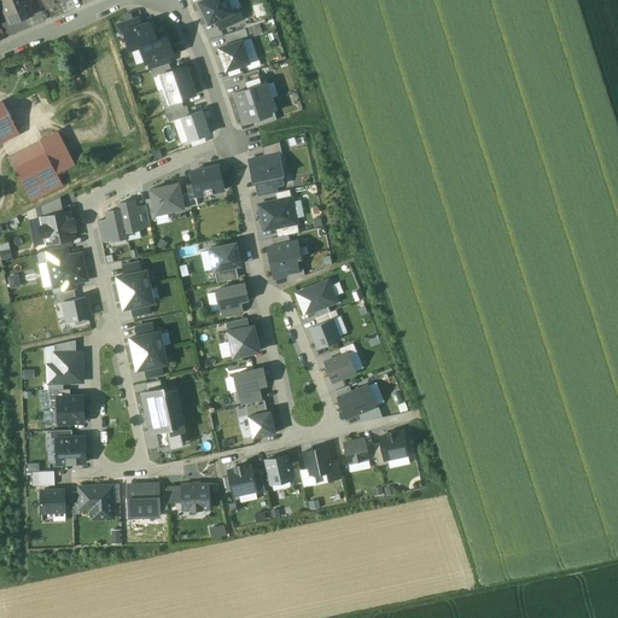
[(0,0),(10,22),(11,22),(11,21),(19,17),(21,19),(31,15),(25,0),(0,0)]
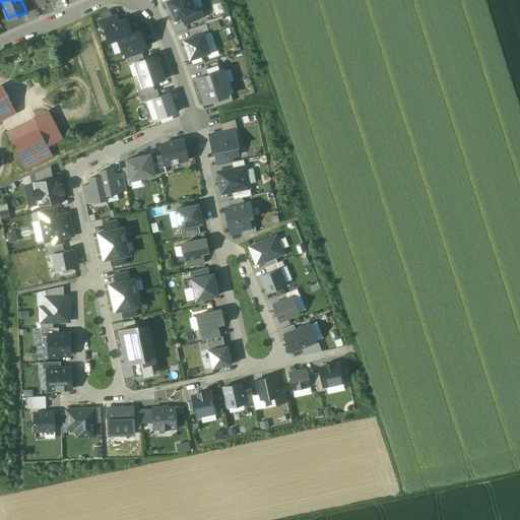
[(196,10),(191,0),(172,0),(169,2),(177,19),(182,16),(196,10)]
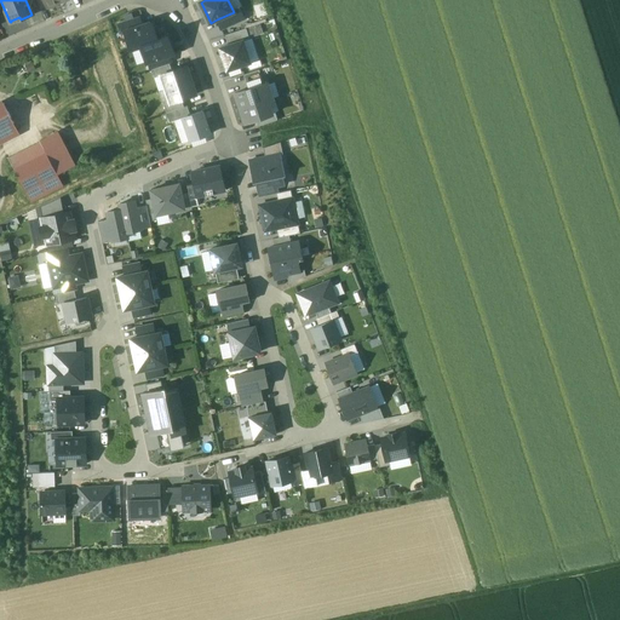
[(234,12),(217,19),(222,29),(244,19),(240,10),(234,12)]
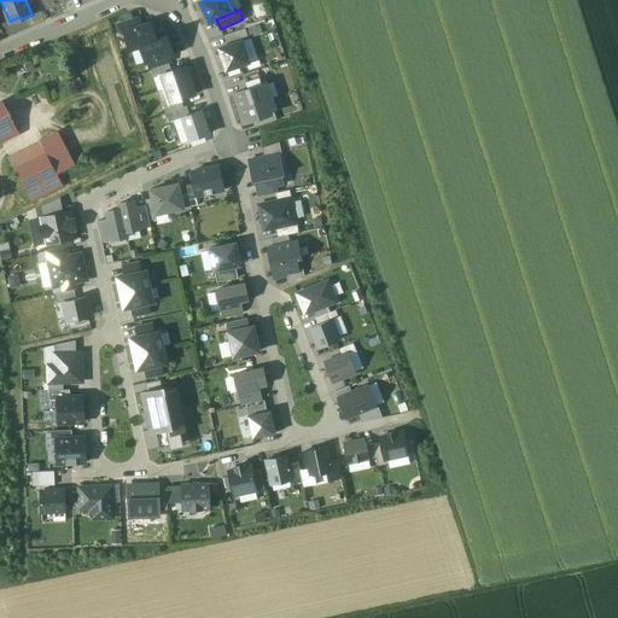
[(124,31),(141,25),(139,18),(118,24),(121,31),(124,31)]
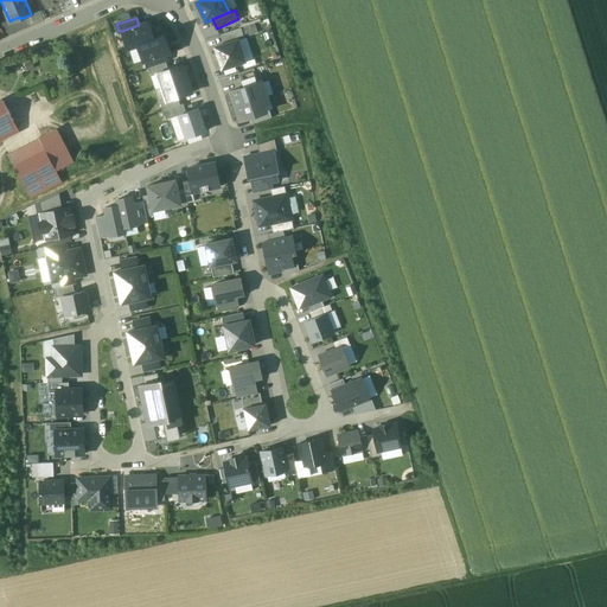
[(122,31),(128,48),(138,44),(154,39),(148,21),(139,25),(122,31)]
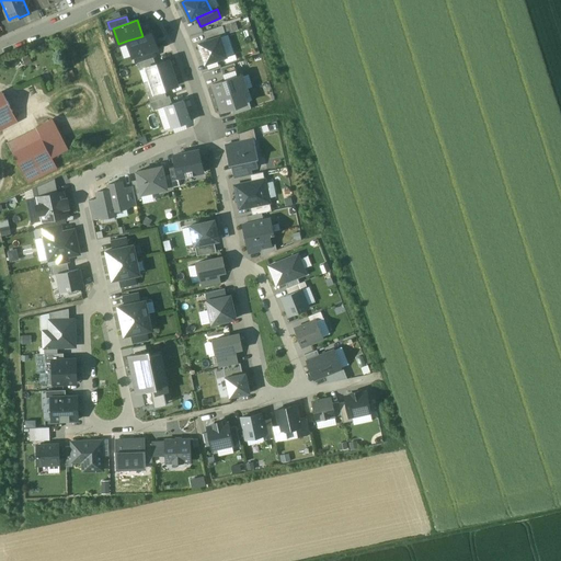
[(236,21),(224,24),(226,32),(238,30),(236,21)]
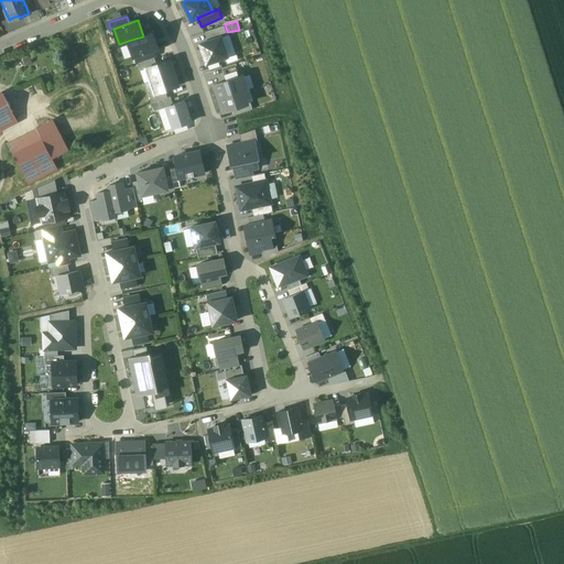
[(206,32),(208,39),(220,34),(221,36),(227,34),(225,25),(206,32)]
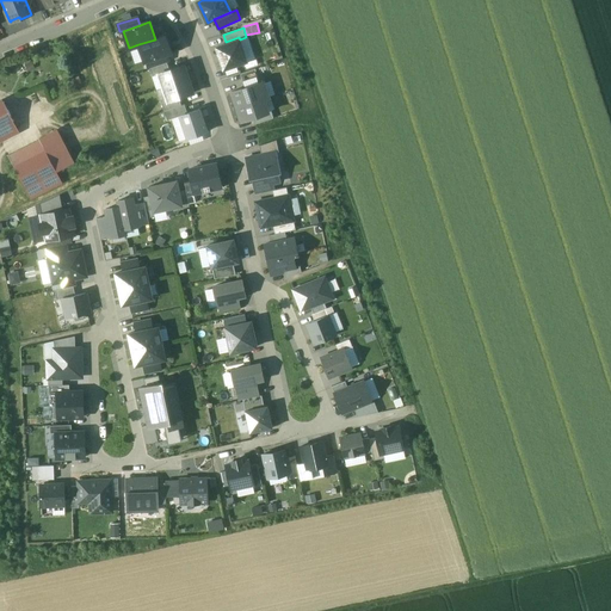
[(166,36),(155,39),(139,44),(144,62),(147,62),(167,55),(172,54),(166,36)]
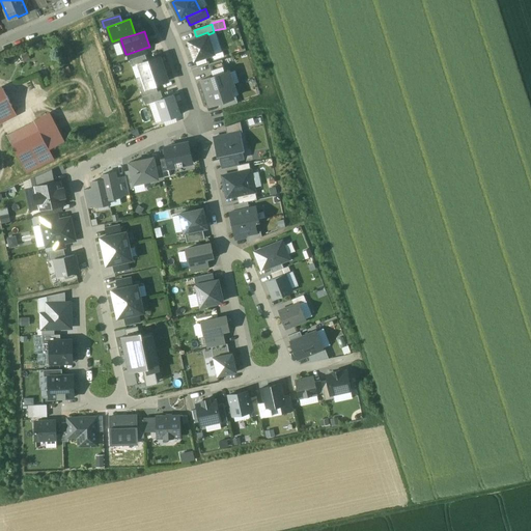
[(196,36),(186,39),(193,61),(215,54),(208,34),(207,32),(196,36)]
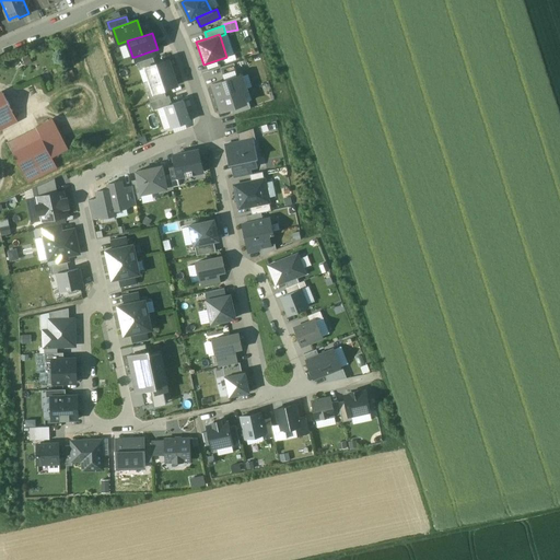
[(153,50),(135,57),(137,63),(138,62),(153,58),(154,57),(153,50)]
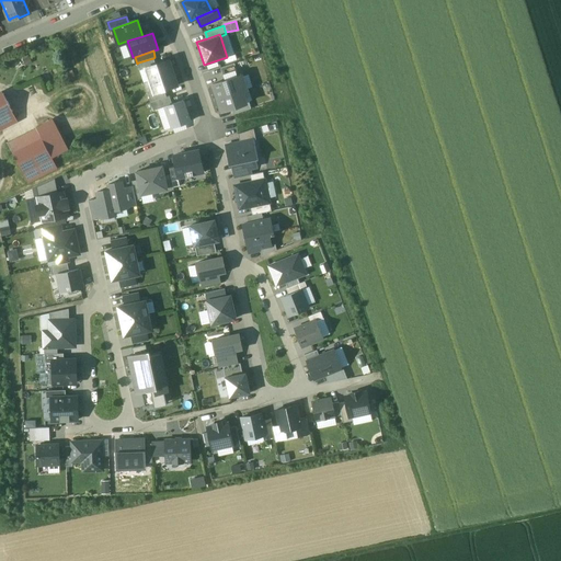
[(146,68),(156,65),(153,58),(138,63),(140,70),(146,68)]
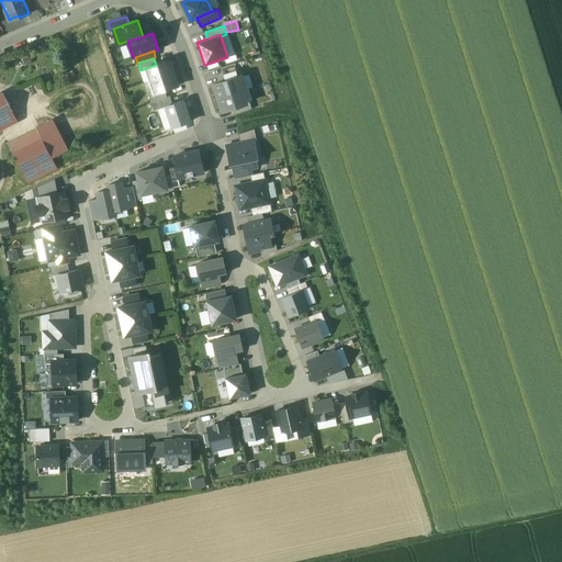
[(146,68),(150,81),(173,72),(169,60),(156,65),(146,68)]
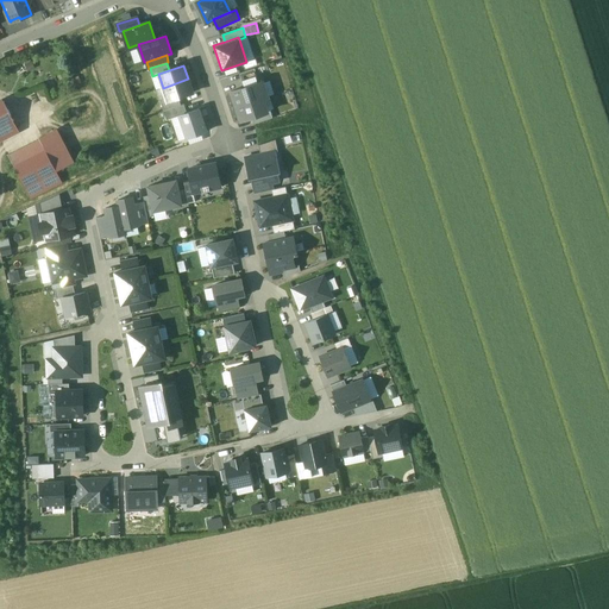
[(245,87),(259,82),(255,69),(240,74),(245,87)]
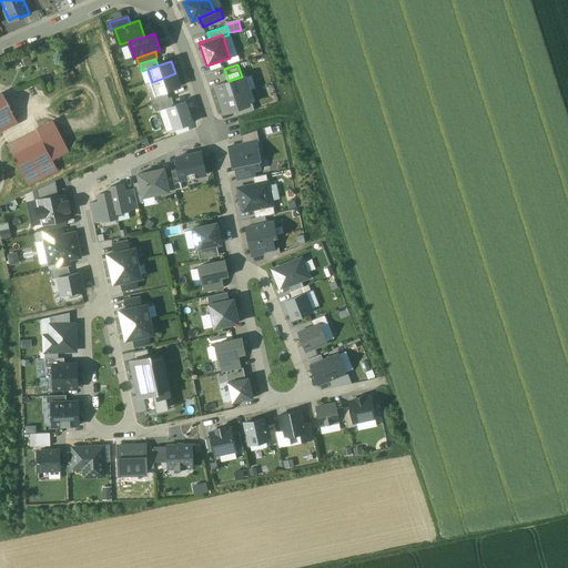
[(152,82),(156,94),(166,91),(180,87),(175,73),(152,82)]
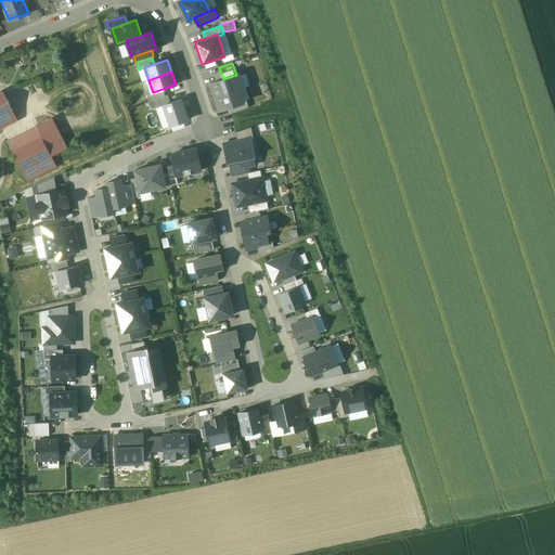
[(210,84),(216,98),(240,90),(243,89),(239,75),(236,75),(223,79),(210,84)]
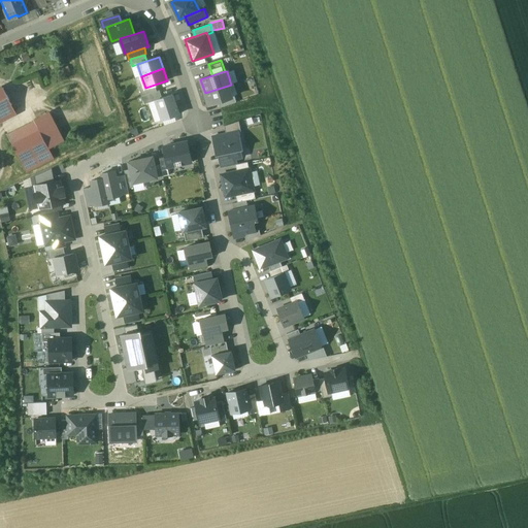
[(157,92),(155,85),(145,88),(140,90),(142,97),(157,92)]
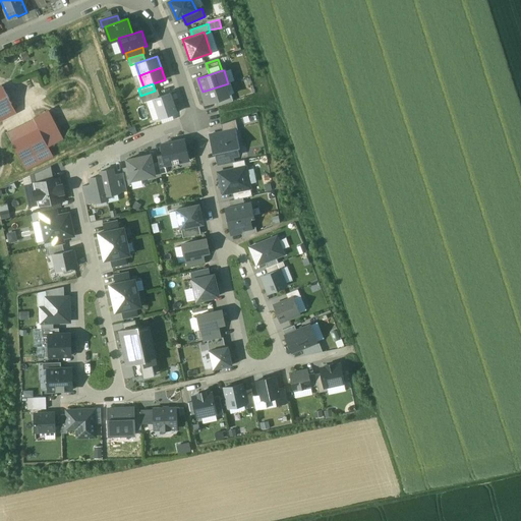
[(203,92),(206,104),(216,101),(229,97),(225,84),(203,92)]
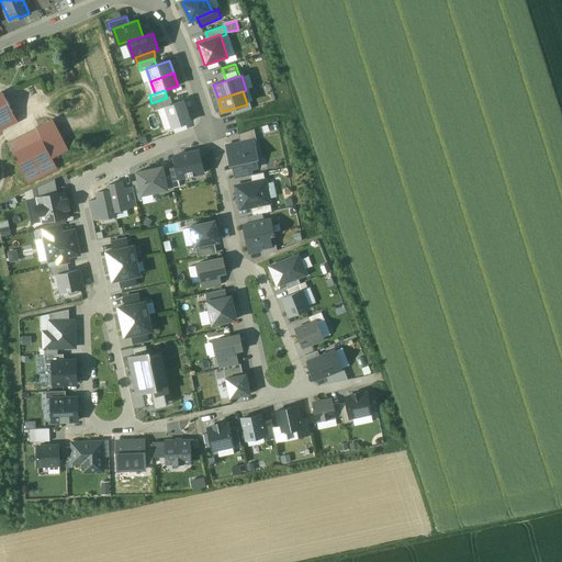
[(3,93),(0,94),(0,128),(18,121),(3,93)]
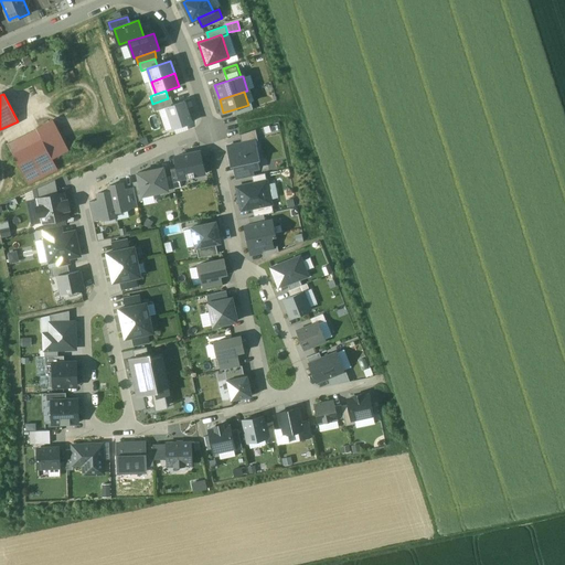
[(167,108),(173,106),(171,97),(168,98),(152,104),(155,112),(167,108)]
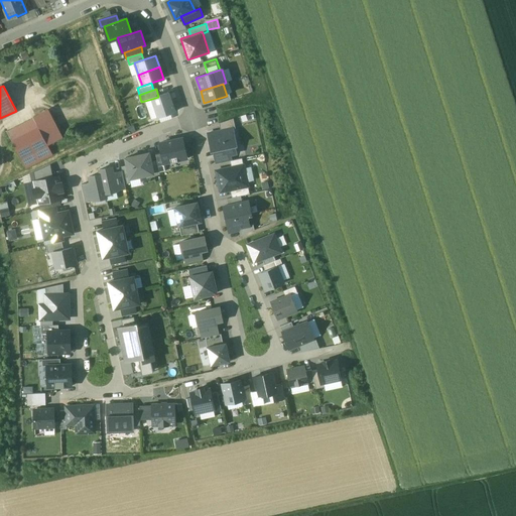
[(158,97),(152,99),(158,117),(174,112),(168,93),(158,97)]
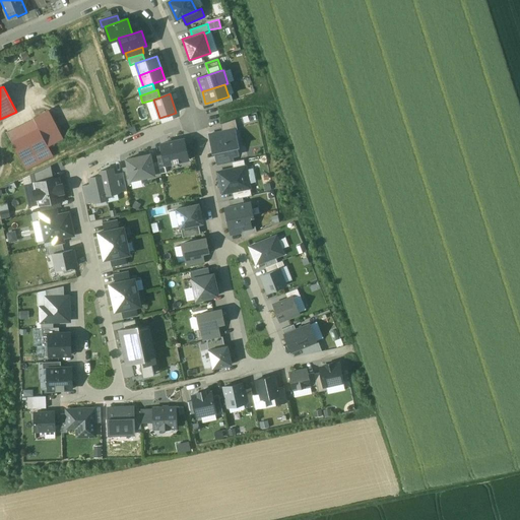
[(215,101),(217,106),(233,101),(231,95),(229,96),(215,101)]
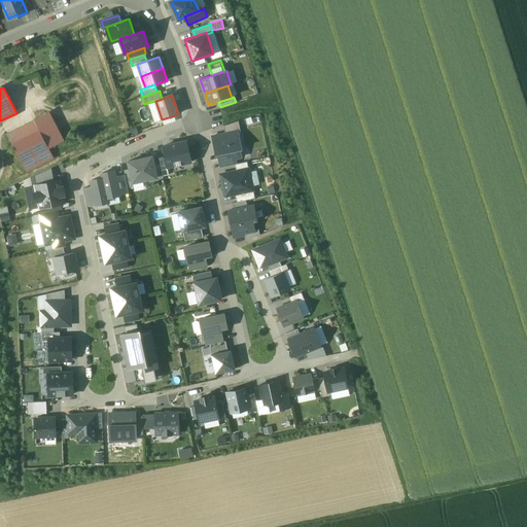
[(34,118),(34,120),(49,148),(55,145),(64,140),(48,111),(34,118)]
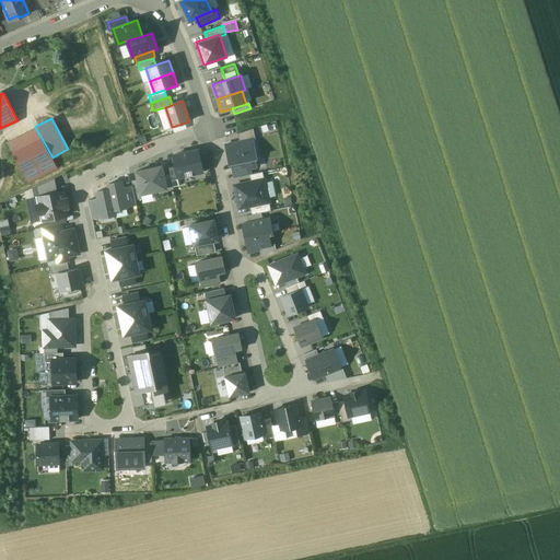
[(36,128),(8,143),(23,173),(53,158),(36,128)]
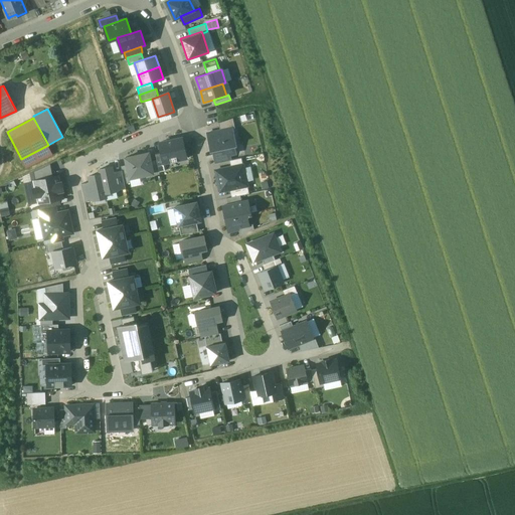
[(218,124),(220,131),(232,129),(235,128),(233,119),(218,124)]
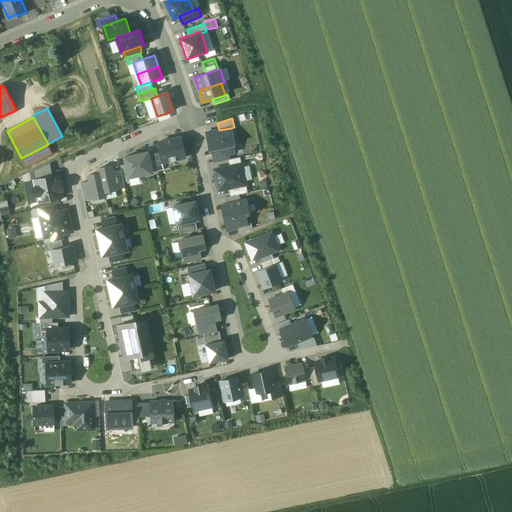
[(219,130),(206,133),(210,150),(212,150),(215,162),(229,159),(228,155),(235,153),(233,145),(235,145),(231,128),(219,130)]
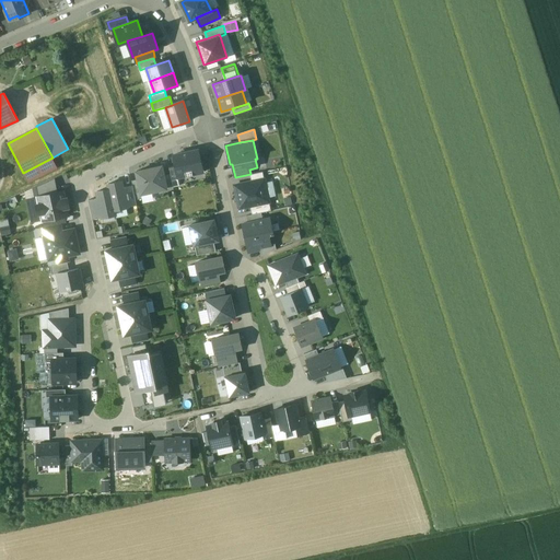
[(199,151),(173,156),(175,167),(177,177),(203,172),(199,151)]
